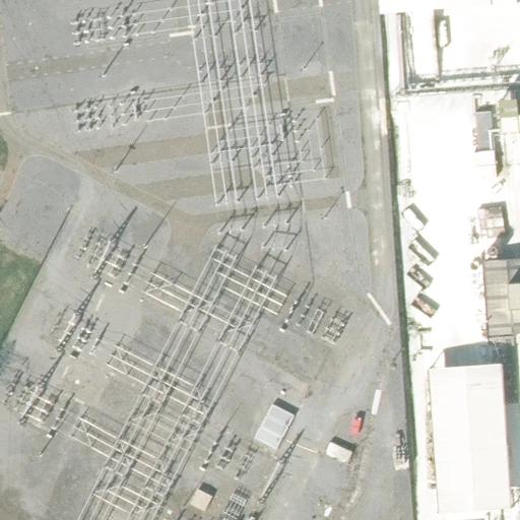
[(492,0),(389,0),(390,11),(494,5),(492,0)]
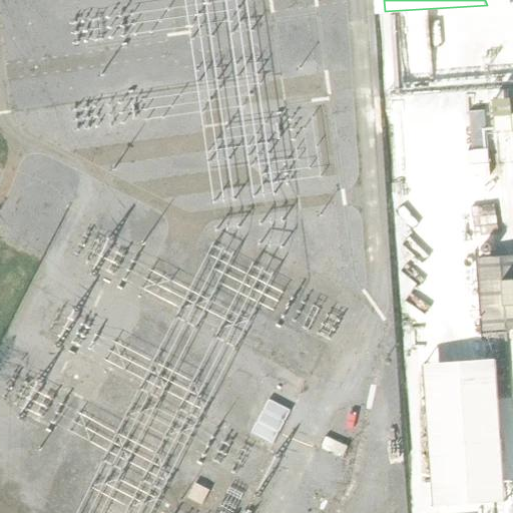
[(468,166),(490,164),(488,149),(485,111),(482,80),(467,82),(469,112),(472,150),(467,152),(468,166)]
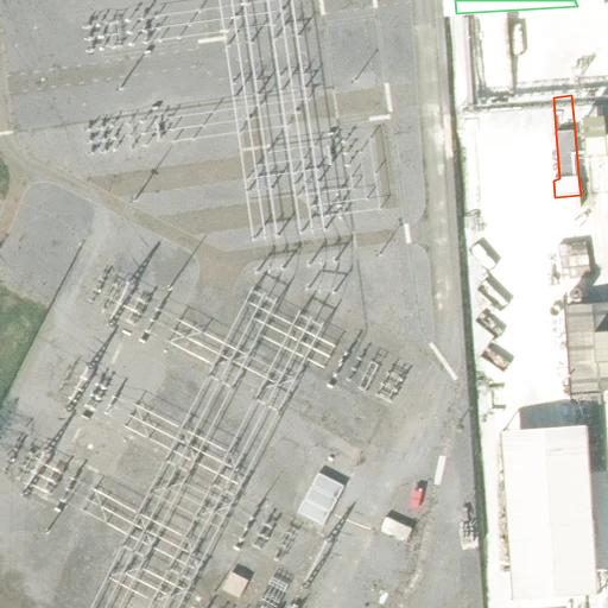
[(607,116),(607,118),(587,118),(589,138),(590,156),(607,154),(607,303),(568,306),(575,393),(607,391),(607,116)]
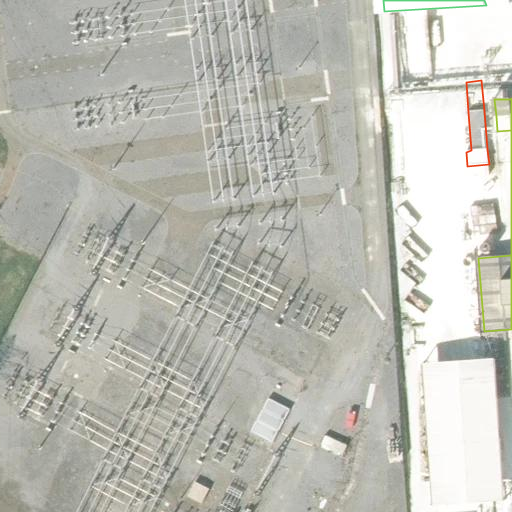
[(489,164),(467,166),(467,180),(490,177),(489,164)]
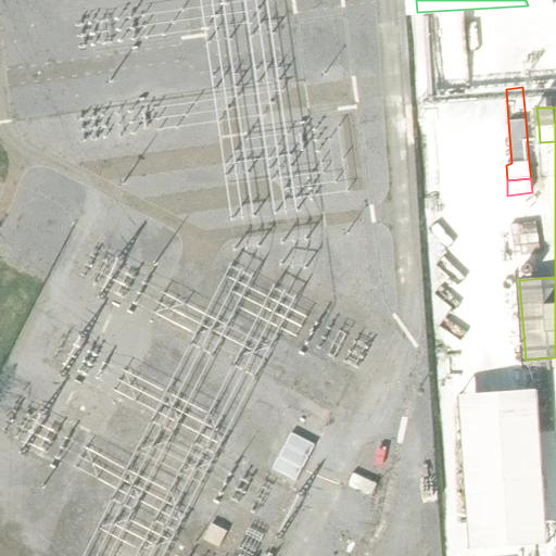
[(538,223),(510,225),(513,256),(540,254),(538,223)]
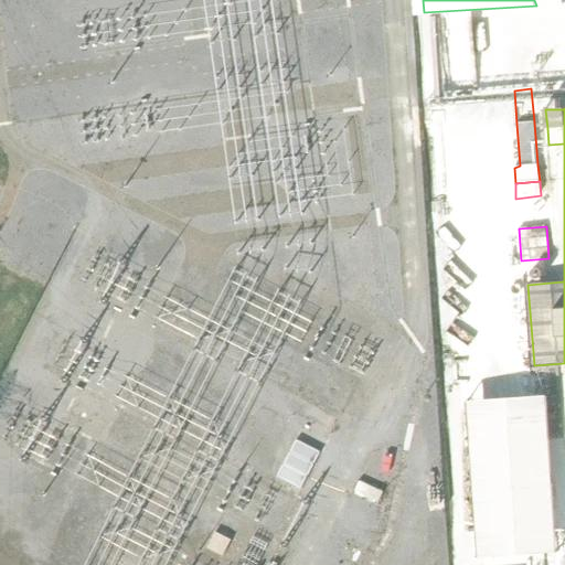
[(534,268),(531,272),(531,274),(532,277),(533,278),(536,279),(540,279),(542,277),(543,275),(543,270),(543,269),(540,267),(536,267),(534,268)]
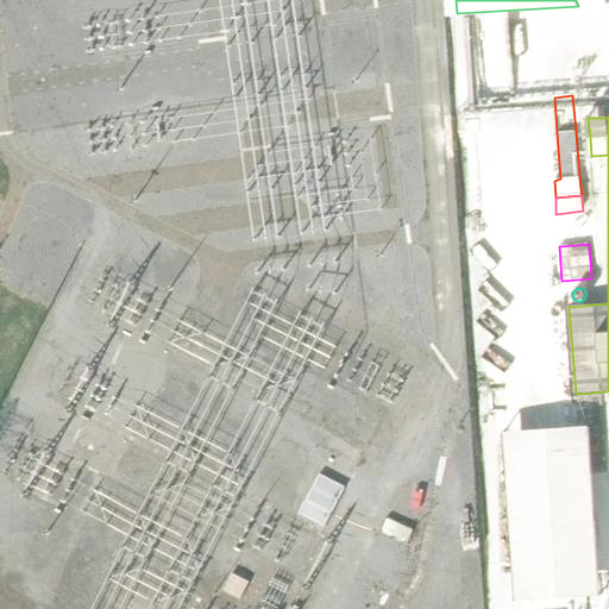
[(579,399),(578,402),(579,407),(582,409),(585,412),(588,413),(592,412),(594,408),(595,403),(595,400),(592,397),(590,395),(588,395),(584,395),(581,397),(579,399)]
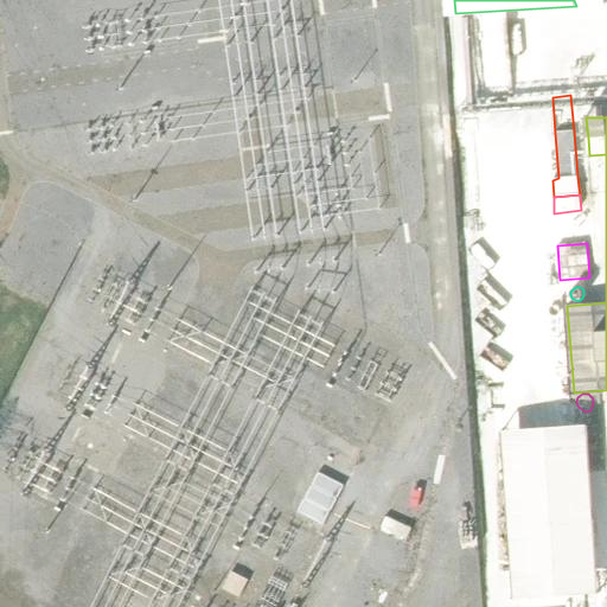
[(588,425),(503,432),(516,599),(600,593),(588,425)]
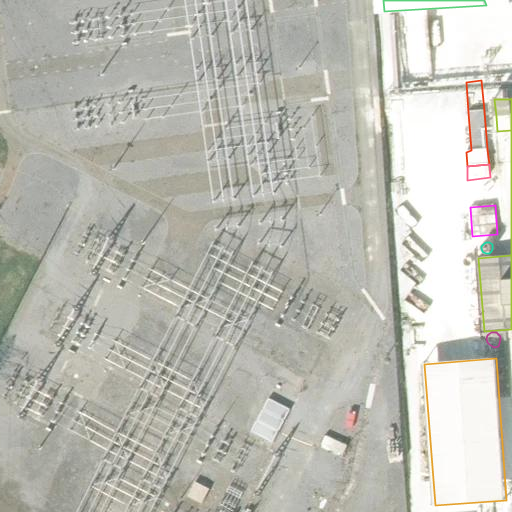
[(278,383),(261,417),(283,428),(300,394),(278,383)]
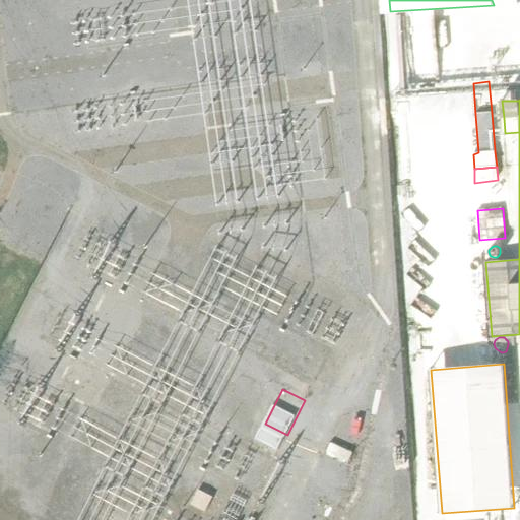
[(199,490),(191,505),(205,512),(213,497),(199,490)]
